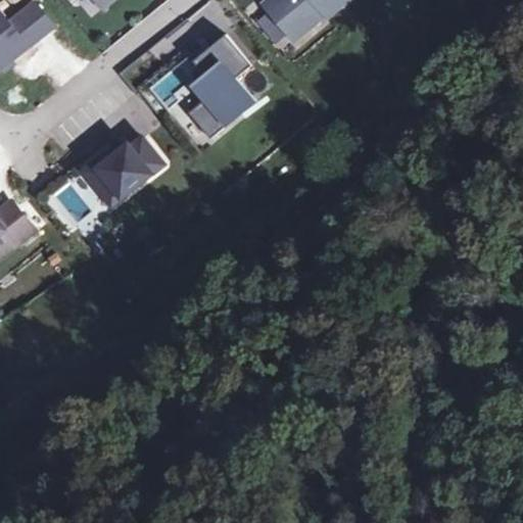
[(347,0),(270,0),(266,4),(295,40),(326,14),(328,16),(347,0)]
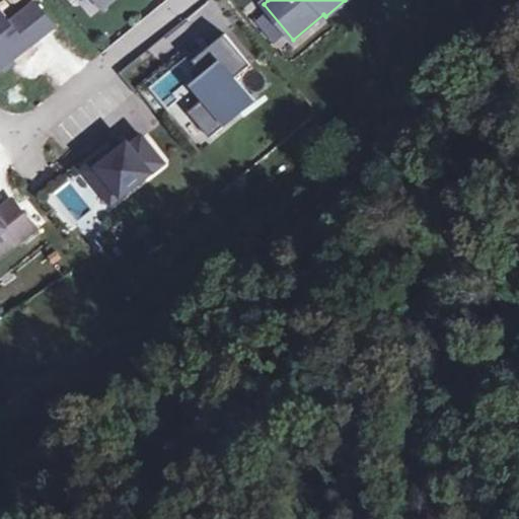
[(0,7),(0,69),(55,25),(35,1),(11,20),(0,7)]
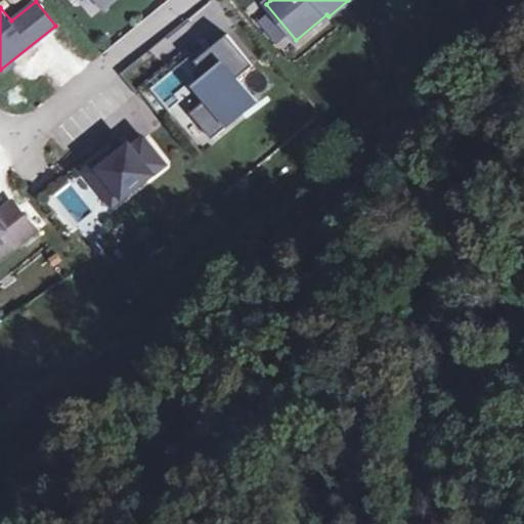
[(227,34),(195,60),(207,75),(195,84),(207,98),(190,113),(212,138),(257,101),(237,78),(253,64),(227,34)]
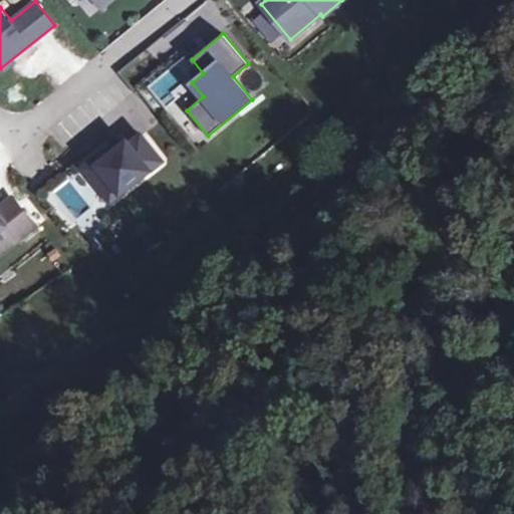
[(108,148),(84,168),(110,201),(162,161),(141,135),(130,144),(127,142),(112,153),(108,148)]
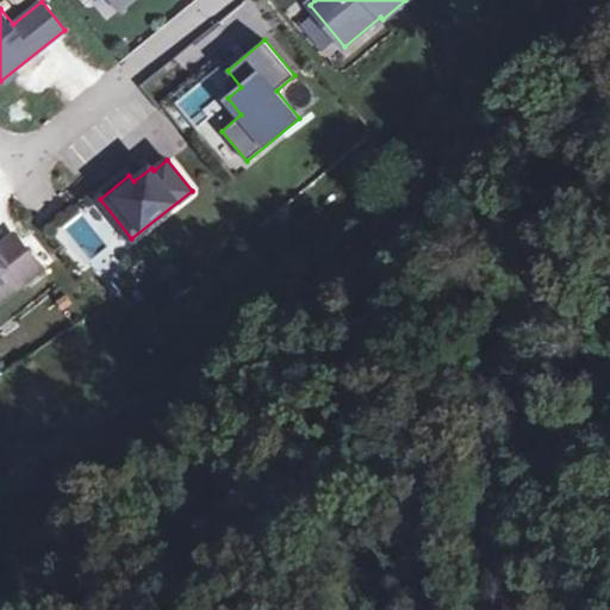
[(0,272),(6,268),(20,285),(41,268),(13,234),(0,243),(0,272)]
